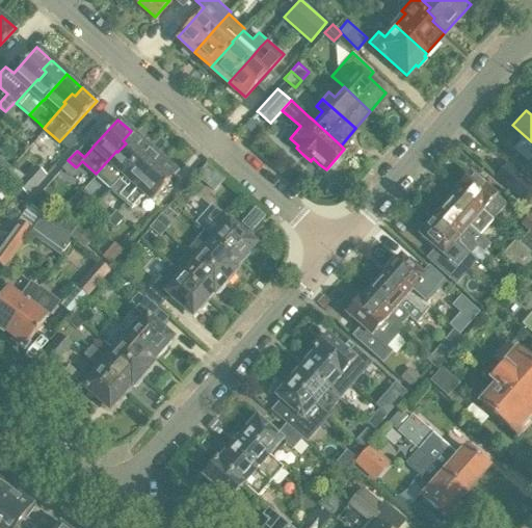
[(116,151),(96,174),(102,180),(110,186),(123,173),(147,146),(143,142),(132,132),(131,131),(123,140),(126,143),(117,152),(116,151)]
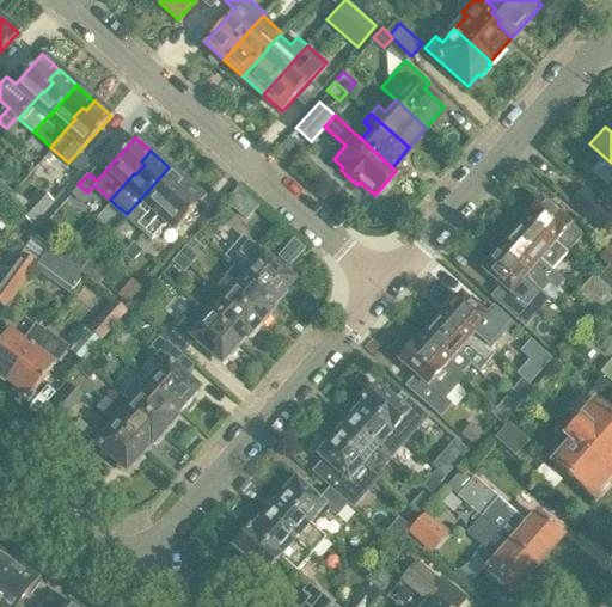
[(141,198),(127,214),(136,222),(145,231),(167,204),(165,203),(173,192),(178,196),(188,184),(185,183),(169,167),(141,198)]
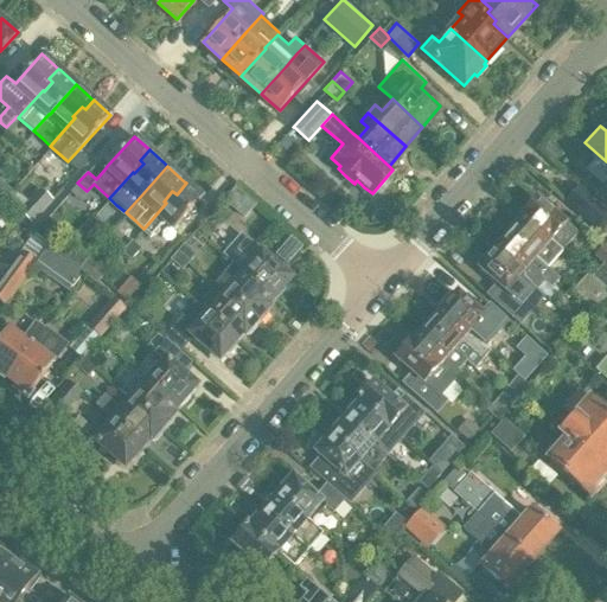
[(0,177),(0,200),(1,202),(5,198),(13,189),(0,177)]
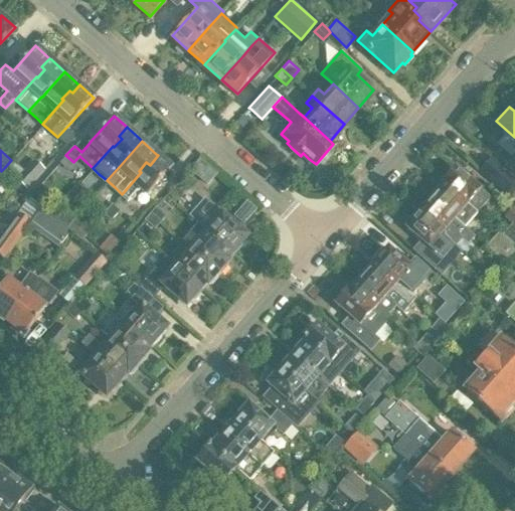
[(141,172),(122,194),(127,199),(140,185),(147,191),(148,192),(170,168),(171,167),(158,155),(150,165),(146,162),(139,171),(141,172)]
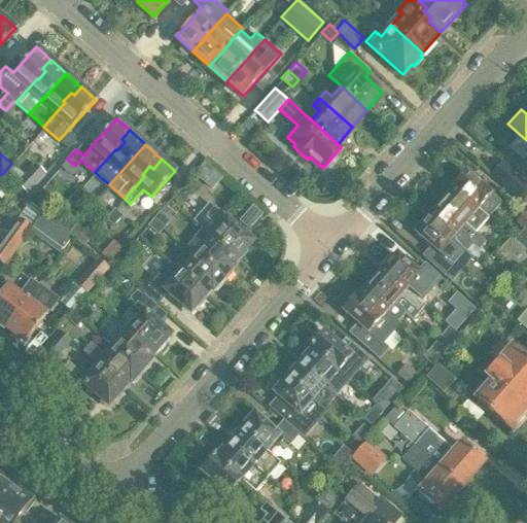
[(502,159),(490,172),(521,199),(526,192),(526,179),(518,172),(515,176),(510,171),(513,168),(502,159)]
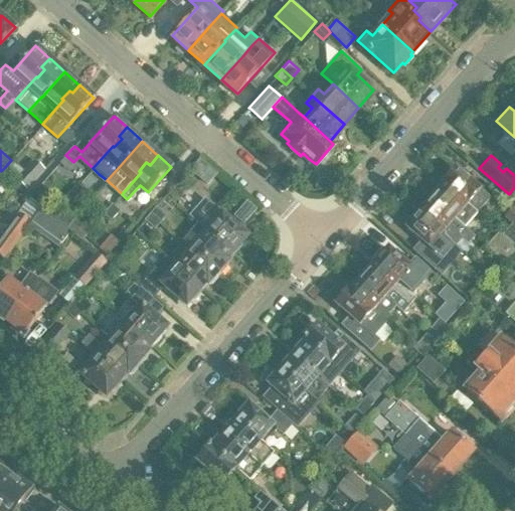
[(208,182),(218,171),(201,156),(190,167),(208,182)]
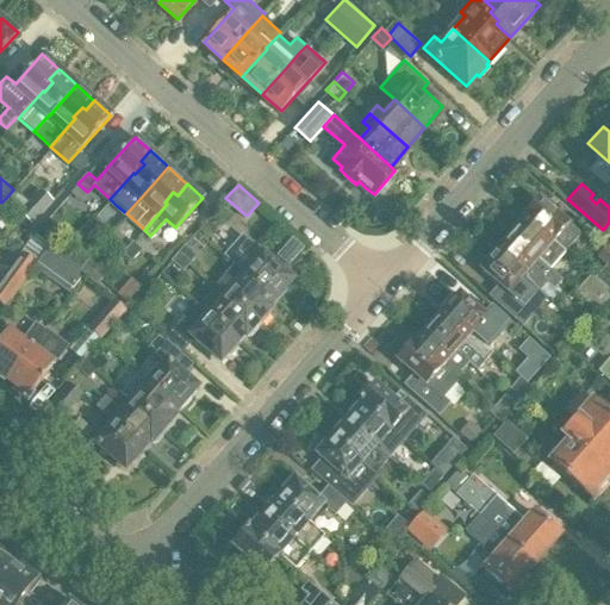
[(31,222),(53,198),(41,187),(19,210),(31,222)]
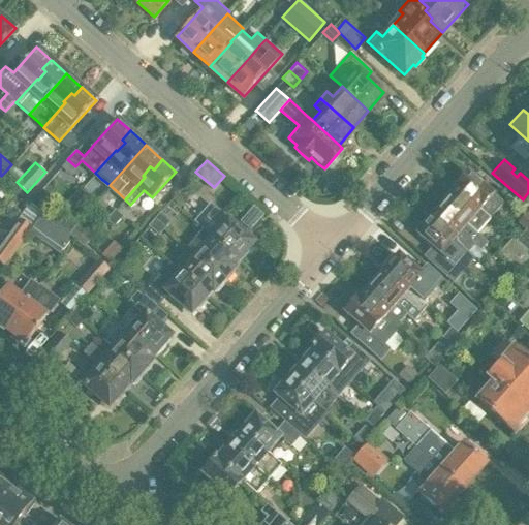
[(466,171),(455,185),(457,187),(467,195),(465,197),(478,210),(481,207),(489,214),(491,216),(503,202),(494,192),(492,194),(466,171)]
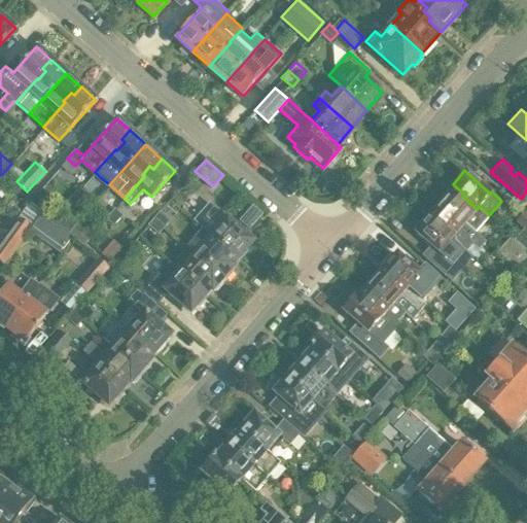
[(446,194),(440,200),(442,202),(465,222),(475,231),(489,215),(487,213),(480,206),(477,209),(463,197),(465,195),(455,186),(449,194),(446,194)]
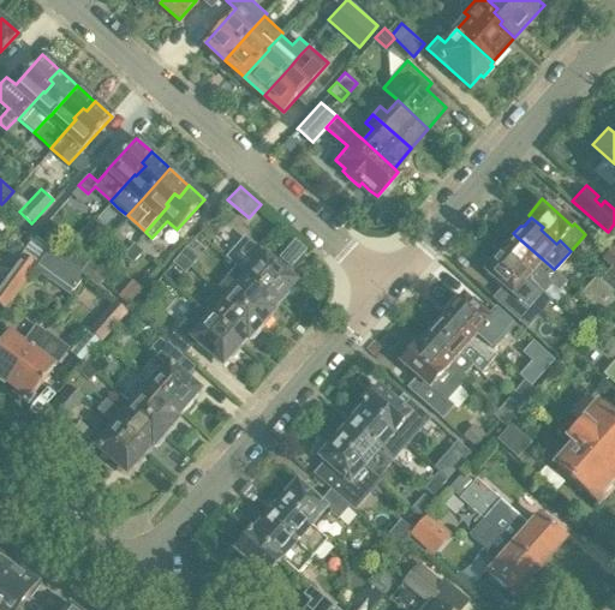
[(506,245),(499,253),(509,264),(512,262),(515,265),(518,263),(533,277),(531,280),(536,285),(542,289),(543,291),(547,294),(555,301),(562,293),(559,289),(551,283),(560,274),(554,269),(543,259),(515,235),(513,233),(506,241),(506,245)]
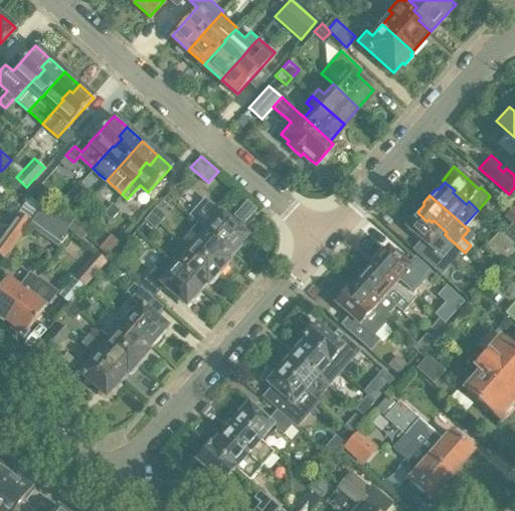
[(203,197),(188,214),(197,221),(232,252),(247,235),(215,207),(203,197)]
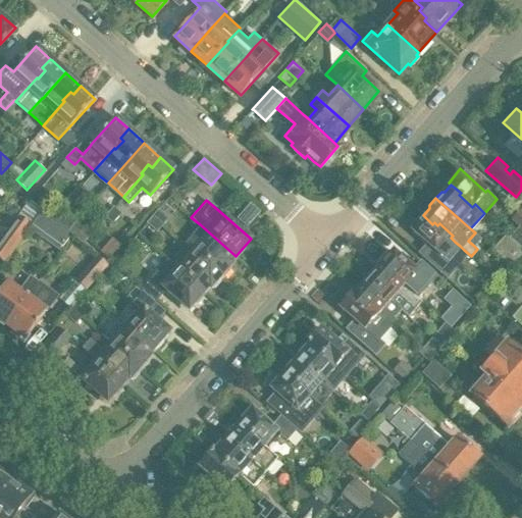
[(260,210),(250,202),(243,211),(253,219),(260,210)]
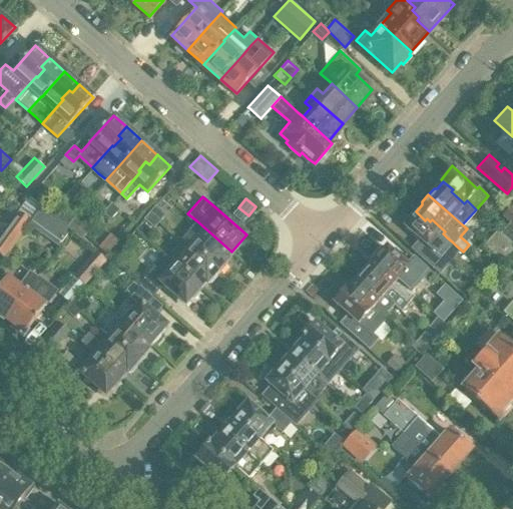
[(102,210),(110,217),(119,207),(111,200),(102,210)]
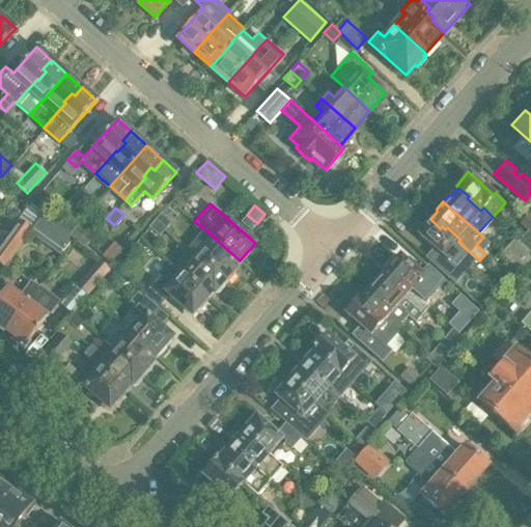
[(528,229),(519,240),(530,251),(530,211),(530,210),(520,222),(528,229)]
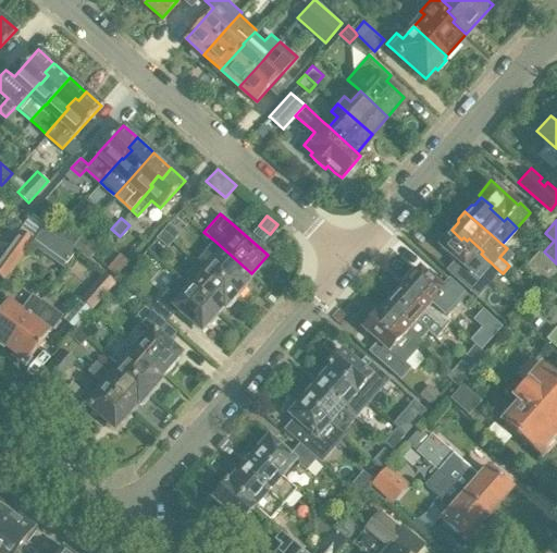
[(163,228),(174,237),(181,231),(170,221),(163,228)]
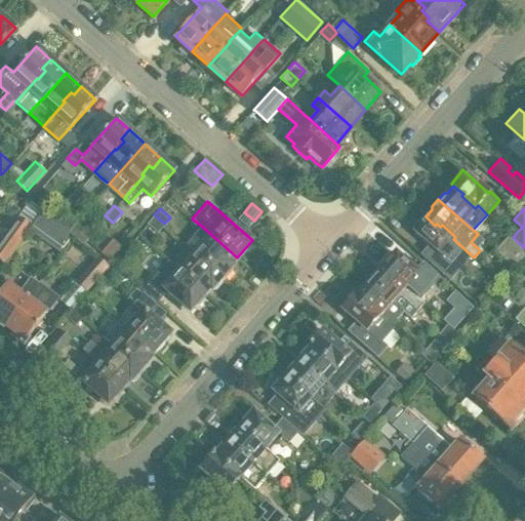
[(43,209),(32,225),(33,226),(62,247),(72,235),(68,231),(53,218),(43,209)]
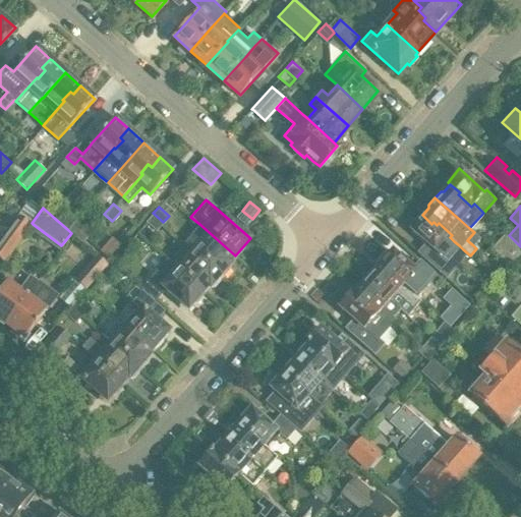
[(59,211),(53,217),(67,229),(73,222),(59,211)]
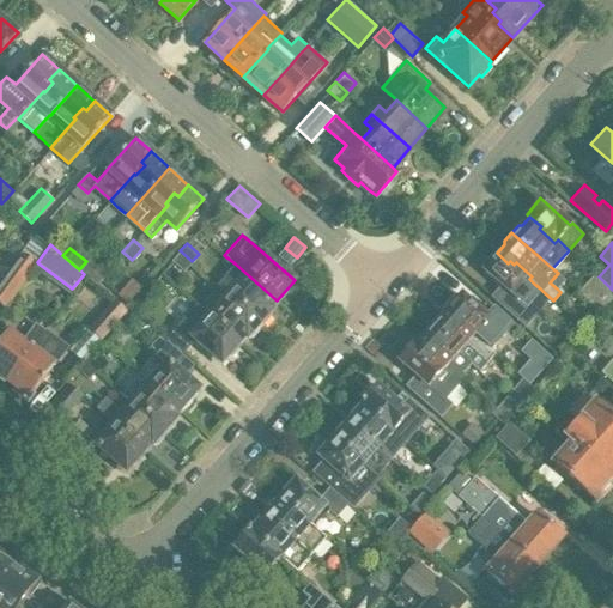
[(0,303),(4,306),(36,262),(20,250),(0,278),(0,303)]
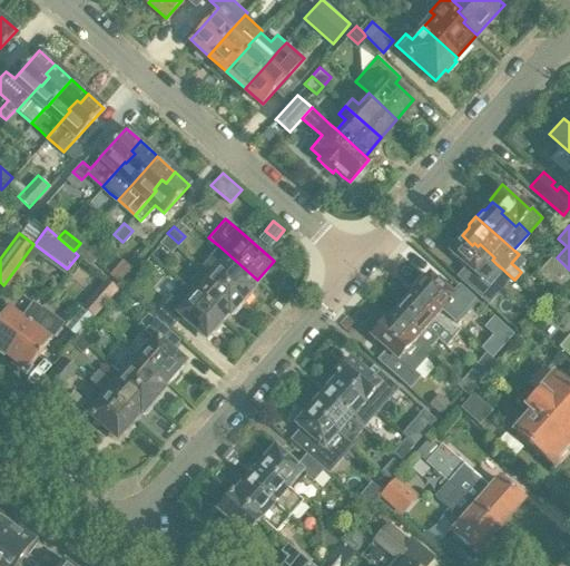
[(170,251),(178,243),(167,233),(159,242),(170,251)]
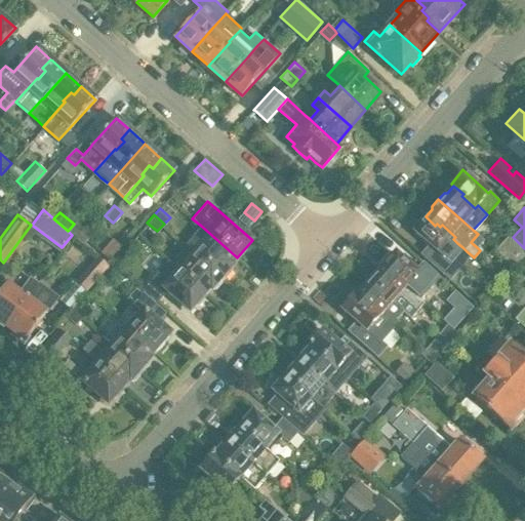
[(416,228),(414,230),(429,243),(420,252),(450,279),(458,269),(454,266),(460,258),(467,251),(463,248),(462,247),(457,243),(453,239),(455,237),(442,225),(440,227),(437,224),(435,226),(426,216),(423,218),(420,218),(415,224),(416,228)]
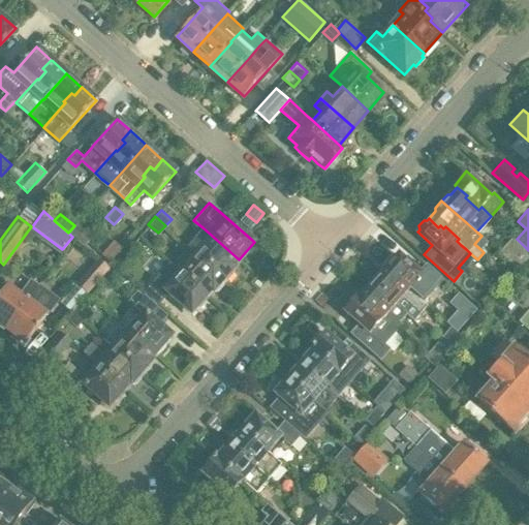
[(74,225),(68,233),(72,237),(84,245),(91,236),(76,223),(74,225)]
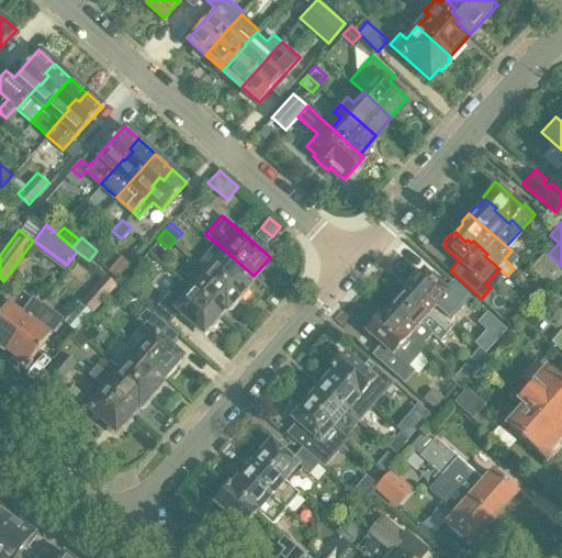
[(215,242),(209,250),(217,258),(209,269),(239,296),(242,298),(249,288),(249,285),(251,282),(249,281),(254,276),(215,242)]
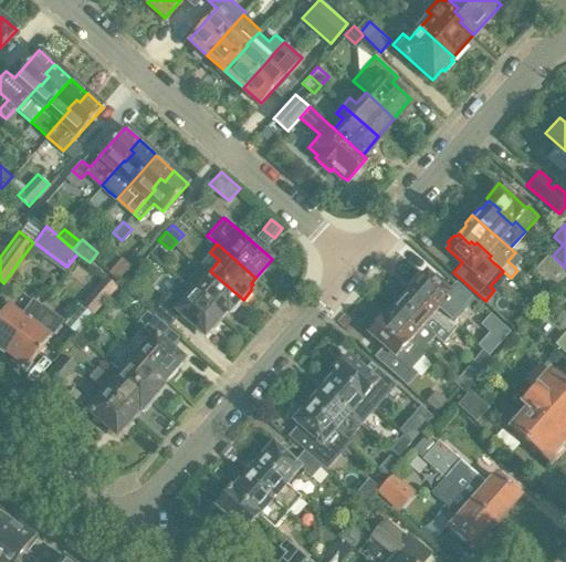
[(548,252),(535,269),(555,287),(565,273),(565,268),(553,256),(548,252)]
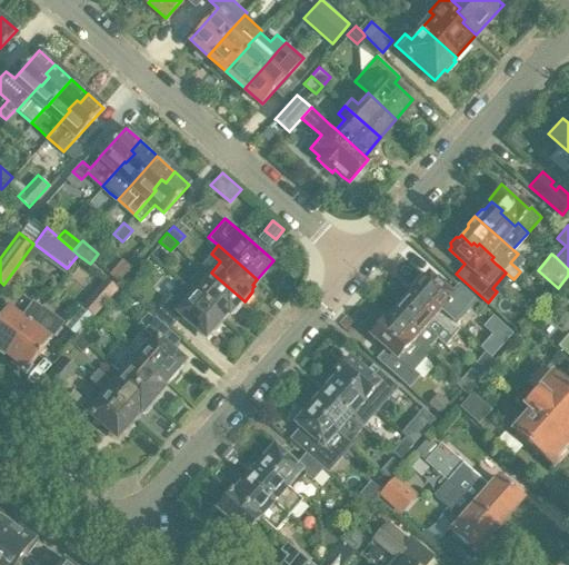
[(121,257),(109,271),(118,279),(131,265),(121,257)]
